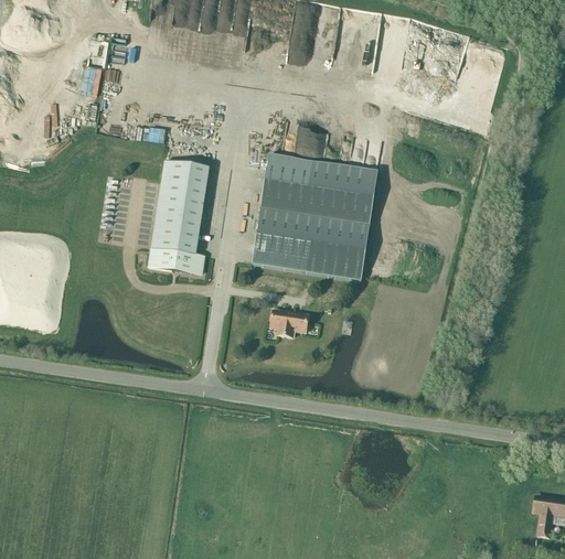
[(170,121),(172,108),(160,106),(159,120),(170,121)]
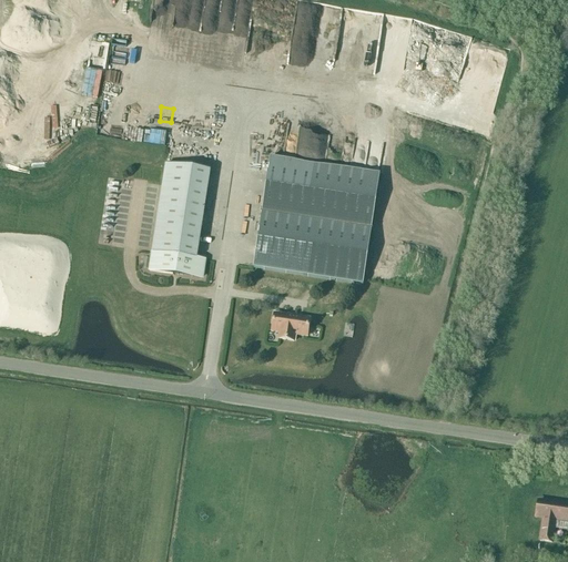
[(151,138),(168,140),(171,128),(150,123),(149,131),(152,132),(151,138)]
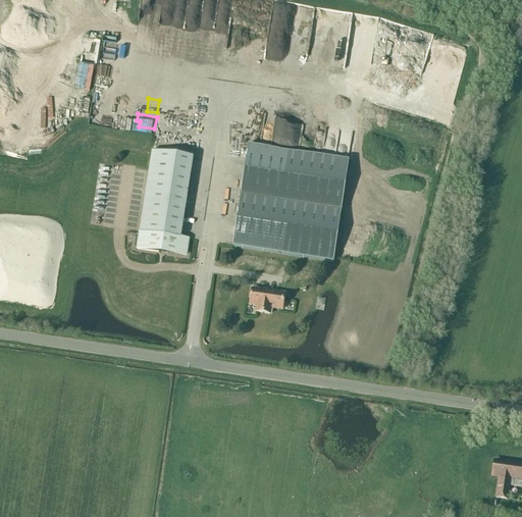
[(248,141),(232,242),(333,257),(349,156),(248,141)]
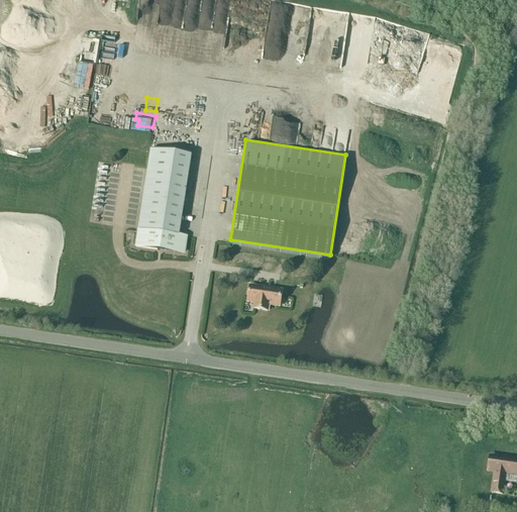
[(187,232),(179,231),(191,151),(150,145),(135,242),(184,249),(187,232)]
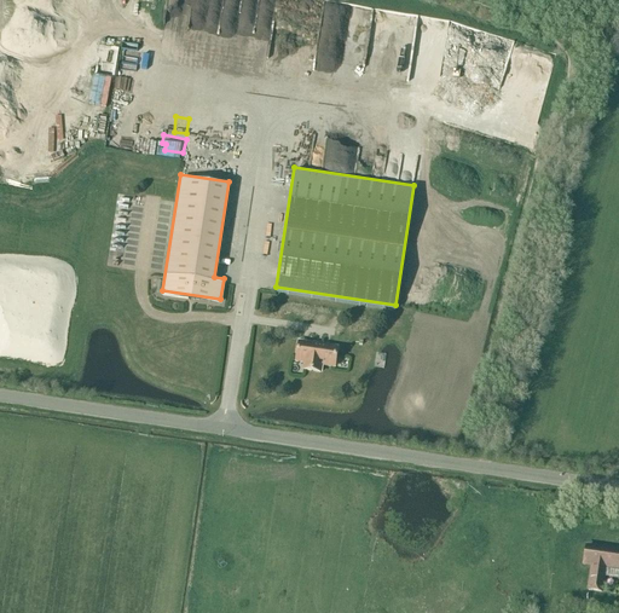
[(299,336),(296,356),(305,357),(304,364),(320,366),(322,359),(334,362),(337,342),(299,336)]
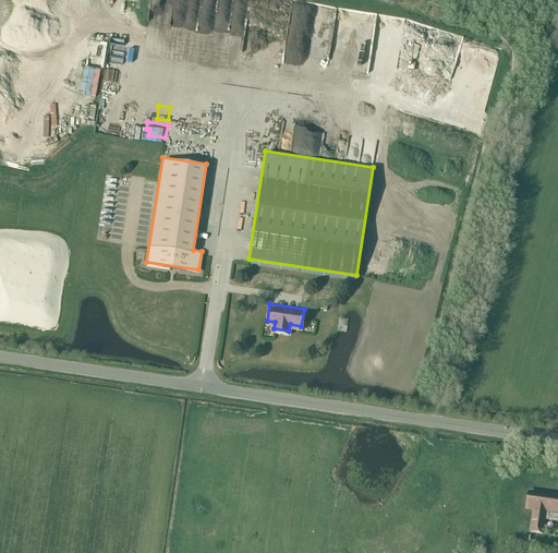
[(557,491),(529,488),(526,504),(533,505),(531,528),(543,529),(545,515),(557,516),(557,491)]
